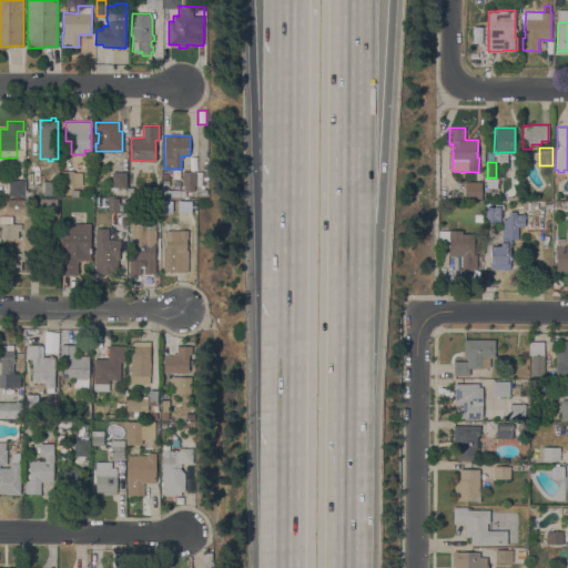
[(60,185),(60,170),(73,170),(73,172),(82,172),(82,185),(60,185)]
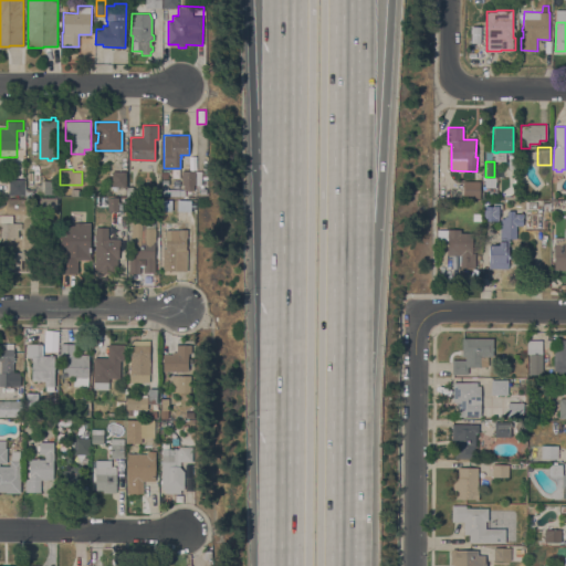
[(201,170),(201,185),(194,185),(194,189),(185,189),(184,189),(184,185),(181,185),(181,178),(180,178),(180,175),(181,175),(181,170),(189,170),(196,170),(201,170)]
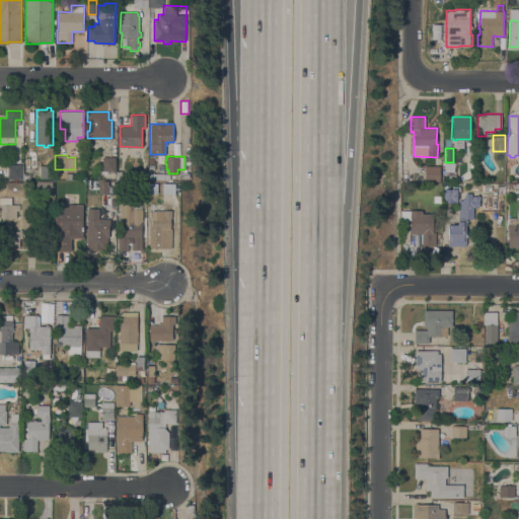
[(116,171),(102,171),(102,157),(116,157),(116,171)]
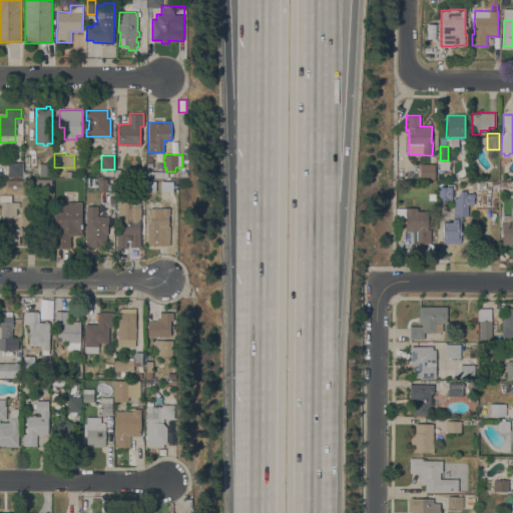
[(7,176),(8,162),(23,162),(23,171),(23,177),(7,176)]
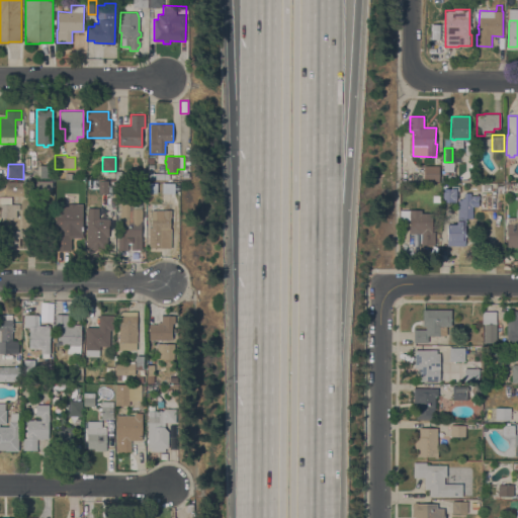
[(54,178),(39,177),(40,165),(54,165),(54,171),(54,176),(54,178)]
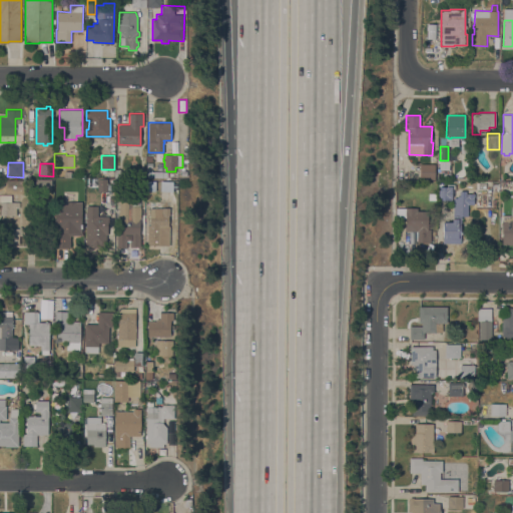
[(435,164),(435,179),(419,179),(420,163),(435,164)]
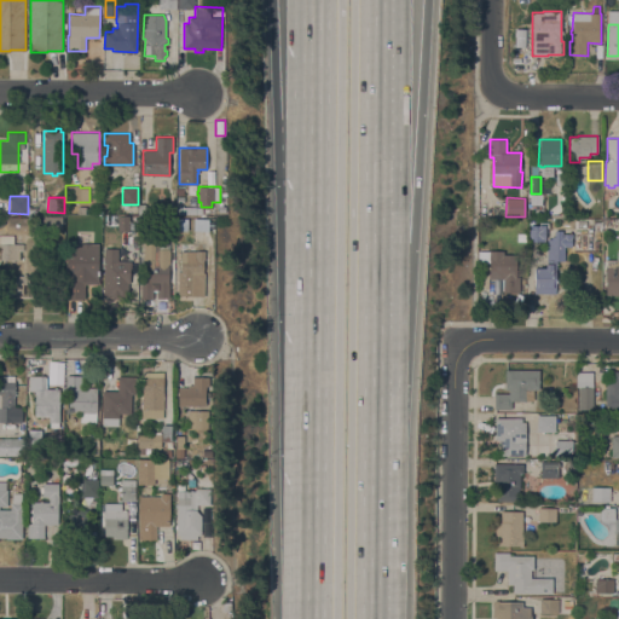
[(44,215),(63,217),(62,227),(42,227),(44,215)]
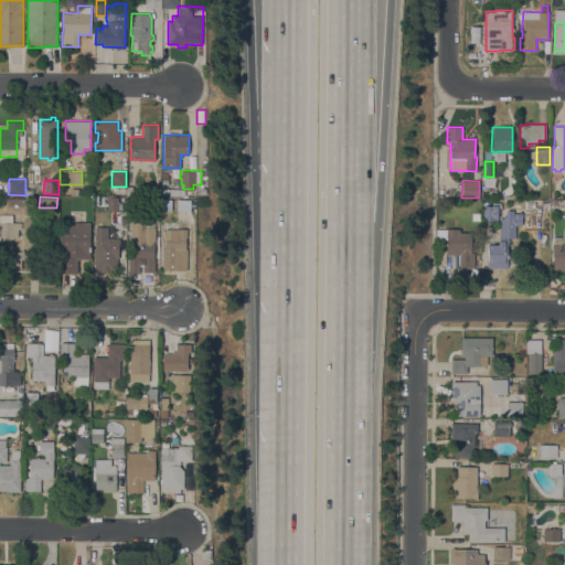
[(118,211),(107,210),(107,196),(118,196),(118,211)]
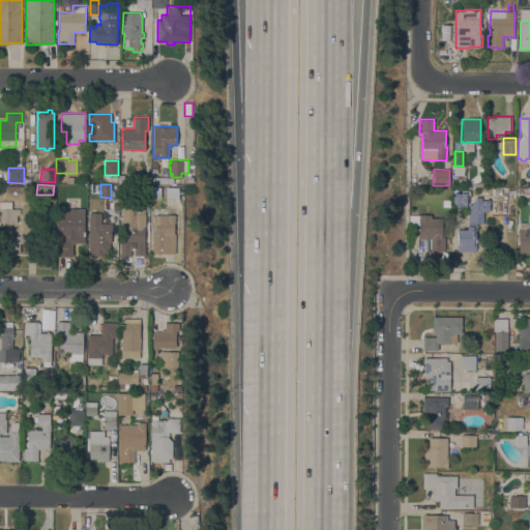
[(25,185),(25,199),(6,199),(6,185),(25,185)]
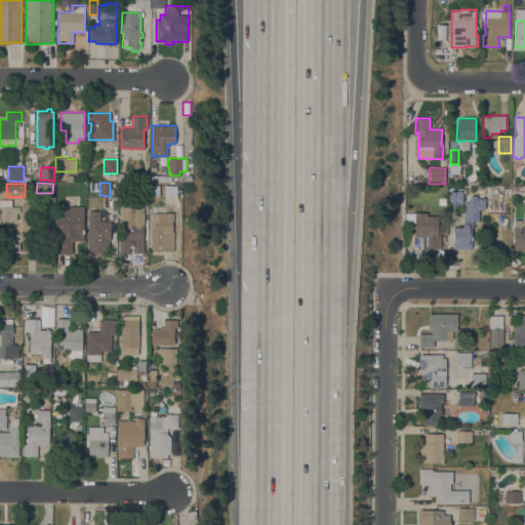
[(462,205),(455,205),(455,206),(451,206),(451,205),(448,205),(448,191),(462,191),(462,205)]
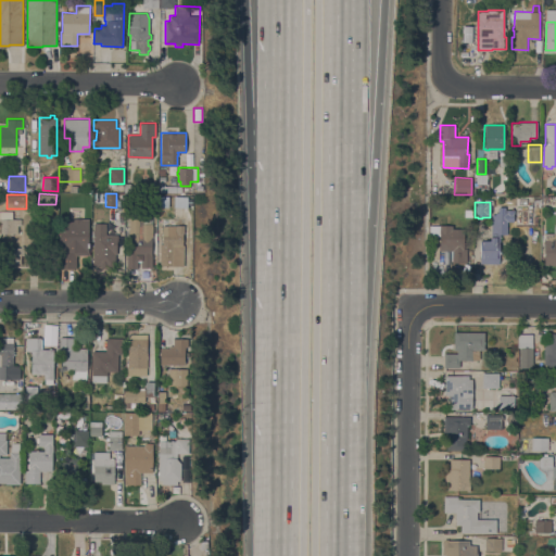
[(506,236),(501,235),(500,264),(480,264),(480,240),(491,240),(491,214),(495,214),(495,212),(498,212),(498,204),(506,205),(506,210),(514,210),(514,222),(507,222),(506,236)]
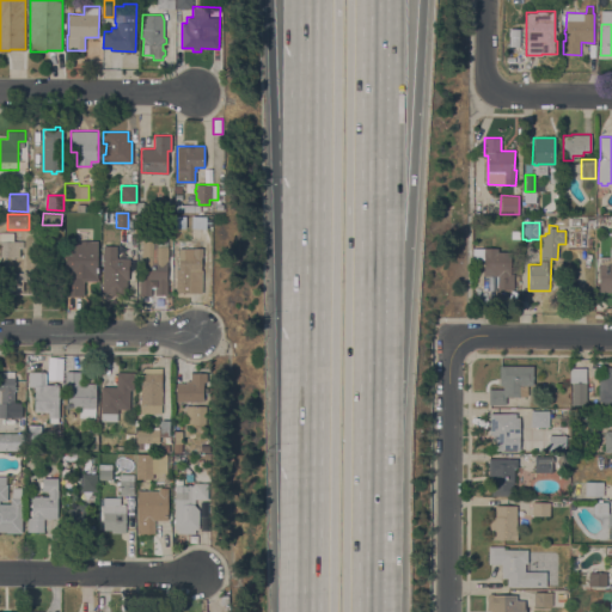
[(19,257),(14,257),(14,258),(10,258),(10,256),(0,256),(0,232),(13,232),(13,240),(23,240),(23,248),(19,248),(19,257)]
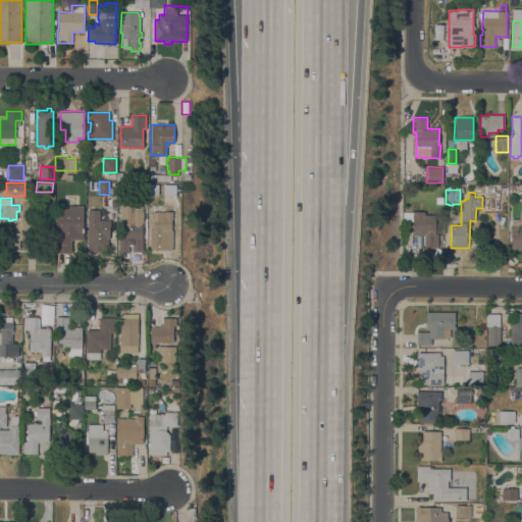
[(521,249),(511,249),(511,224),(512,224),(512,219),(521,219),(521,198),(521,249)]
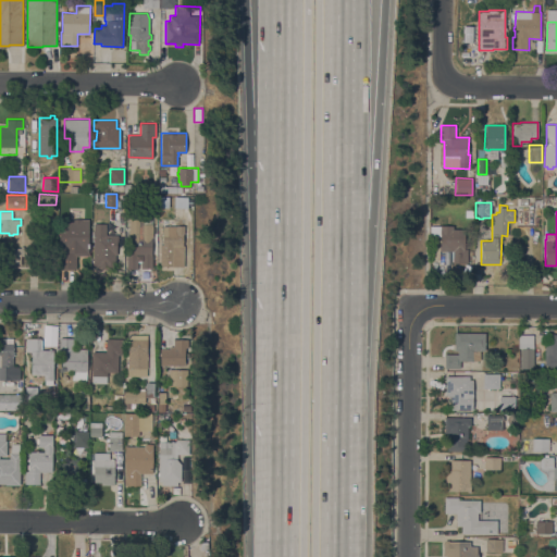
[(143,218),(143,224),(152,224),(152,237),(152,268),(141,268),(141,260),(138,260),(138,269),(126,269),(126,250),(128,250),(130,218),(143,218)]
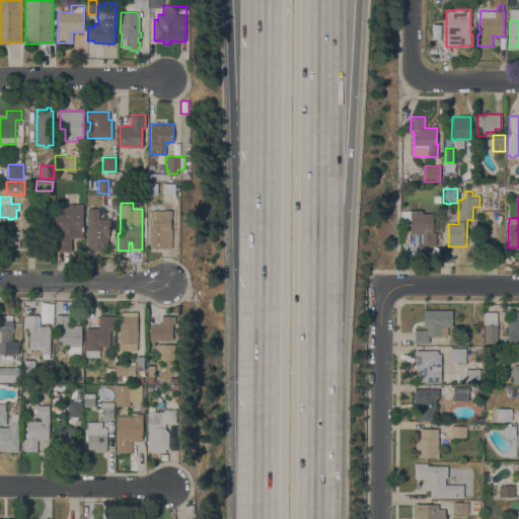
[(82,238),(71,238),(71,250),(55,250),(55,204),(83,204),(82,238)]
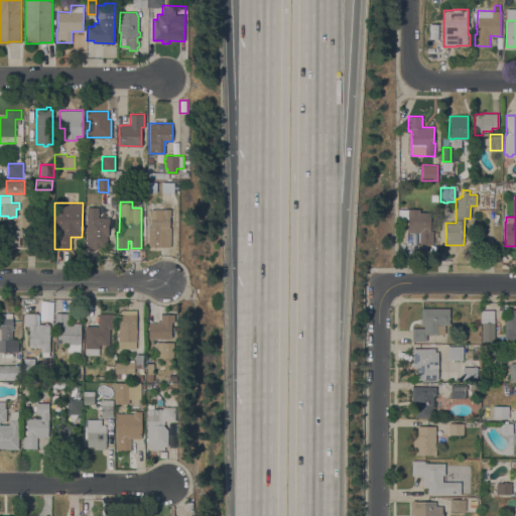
[(98,207),(98,217),(110,217),(109,227),(108,236),(107,236),(107,249),(93,249),(93,246),(86,246),(87,207),(98,207)]
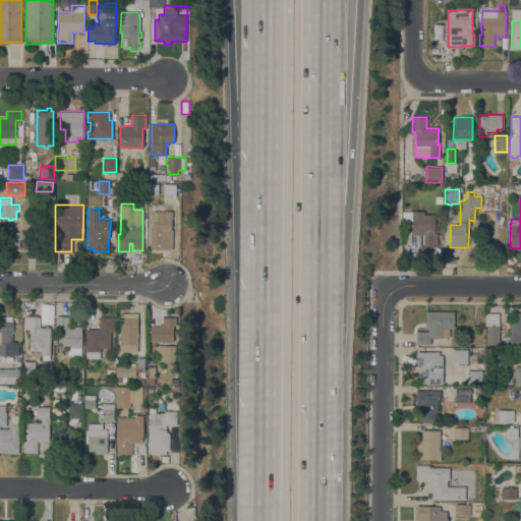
[(159,248),(159,252),(154,252),(154,248),(150,248),(150,228),(153,228),(153,217),(165,217),(165,211),(172,211),(172,218),(171,218),(171,229),(172,229),(172,249),(159,248)]
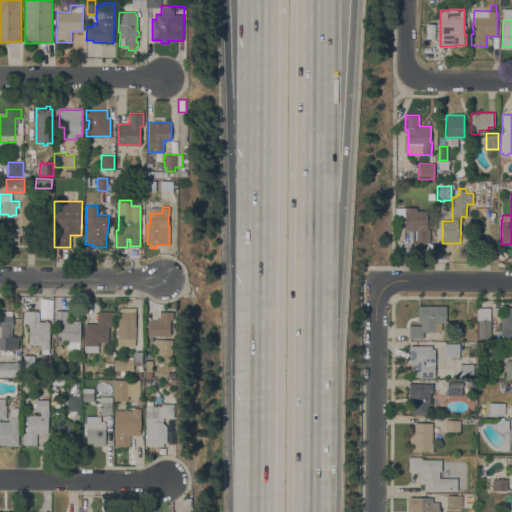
[(427,210),(427,228),(431,229),(430,241),(416,241),(416,231),(404,230),(405,217),(395,217),(395,207),(417,207),(417,210),(427,210)]
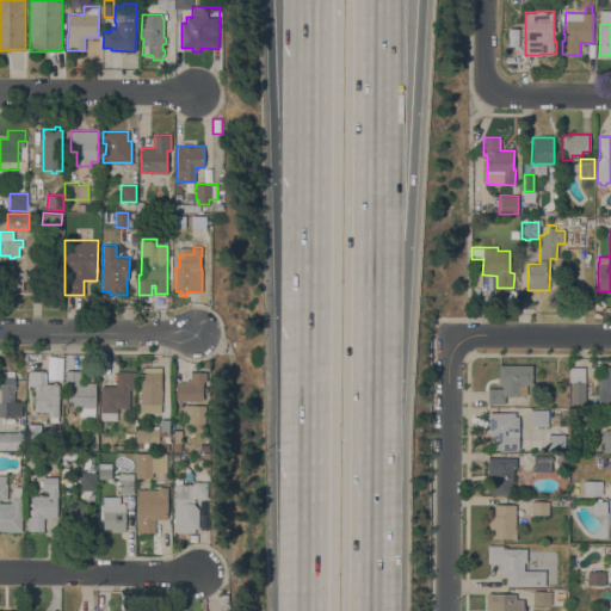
[(26,272),(29,272),(29,281),(23,281),(23,290),(4,290),(4,271),(7,271),(7,270),(13,270),(13,272),(23,272),(23,270),(26,270),(26,272)]
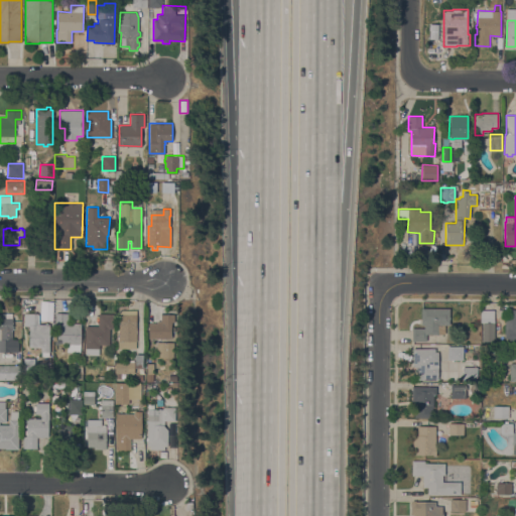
[(40,303),(53,304),(52,323),(40,323),(40,303)]
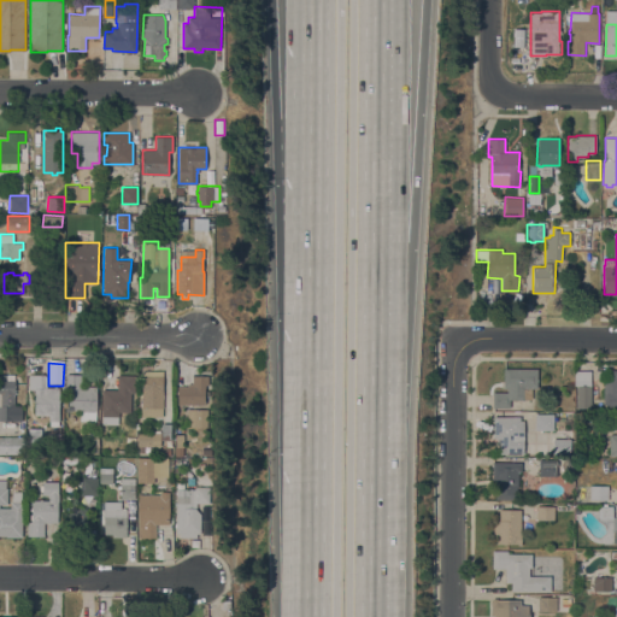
[(538,369),(536,399),(510,399),(510,407),(492,407),(493,392),(503,392),(503,368),(538,369)]
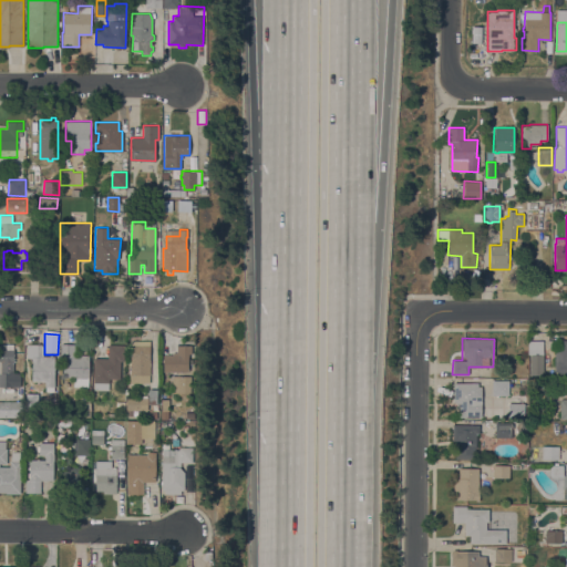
[(566,339),(566,373),(559,373),(559,372),(555,372),(554,351),(560,351),(560,340),(566,339)]
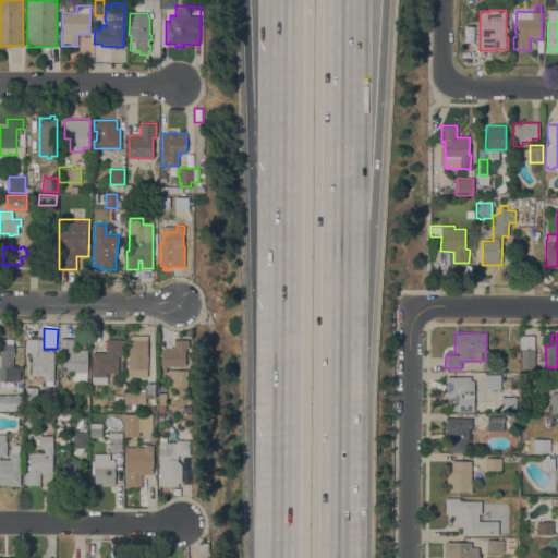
[(148,336),(147,377),(128,376),(128,368),(129,368),(129,335),(148,336)]
